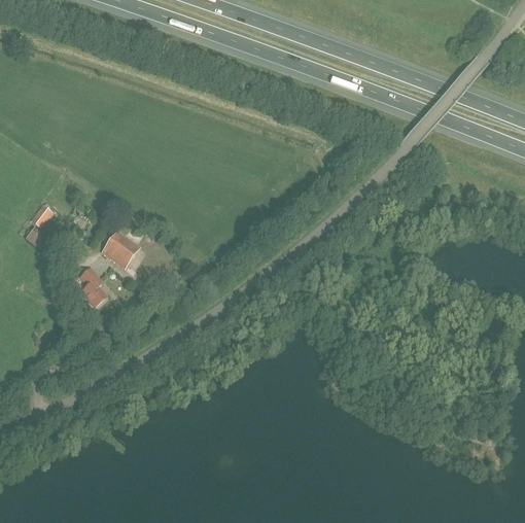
[(40,203),(28,219),(39,228),(50,211),(40,203)]
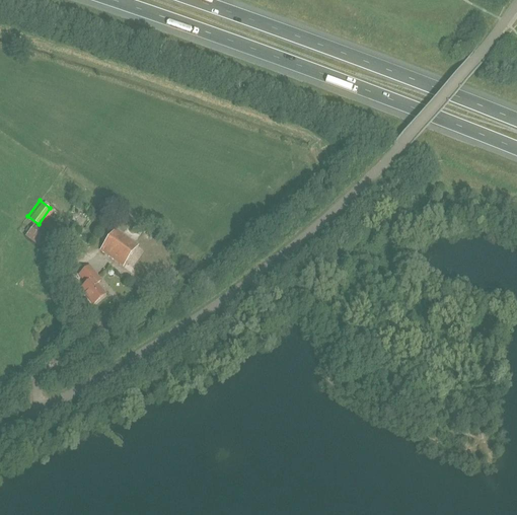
[(24,235),(34,244),(44,234),(33,225),(24,235)]
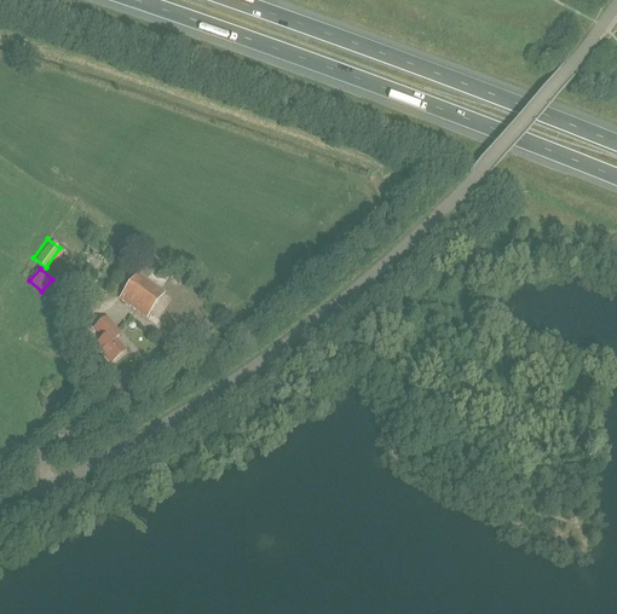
[(163,289),(136,271),(117,295),(145,314),(163,289)]
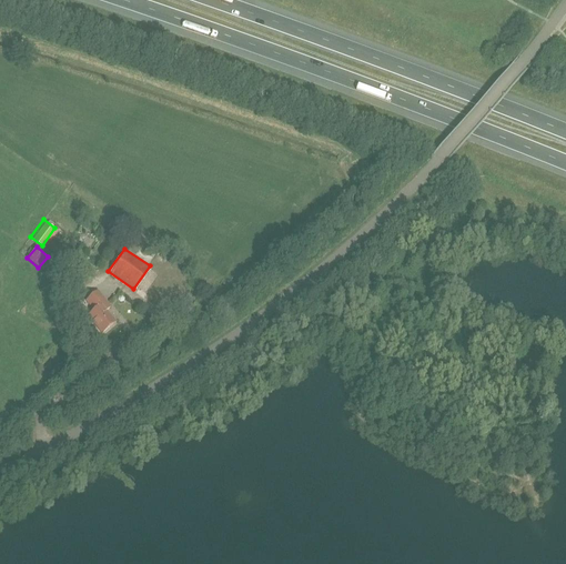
[(66,272),(59,267),(51,275),(59,281),(66,272)]
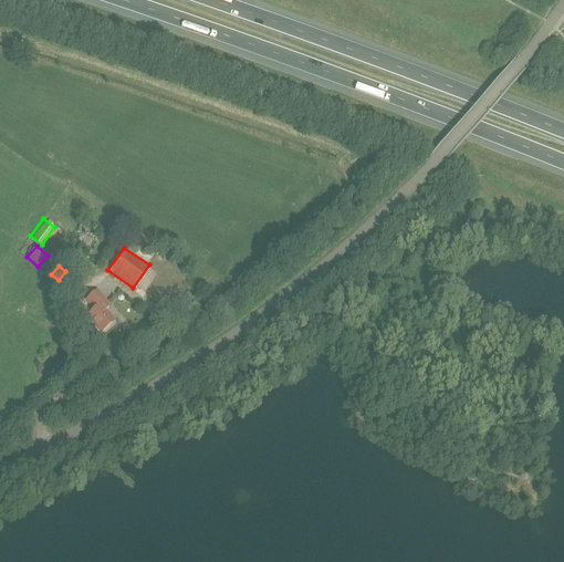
[(108,303),(95,288),(84,297),(93,306),(86,312),(101,329),(112,319),(105,312),(107,311),(104,306),(108,303)]
